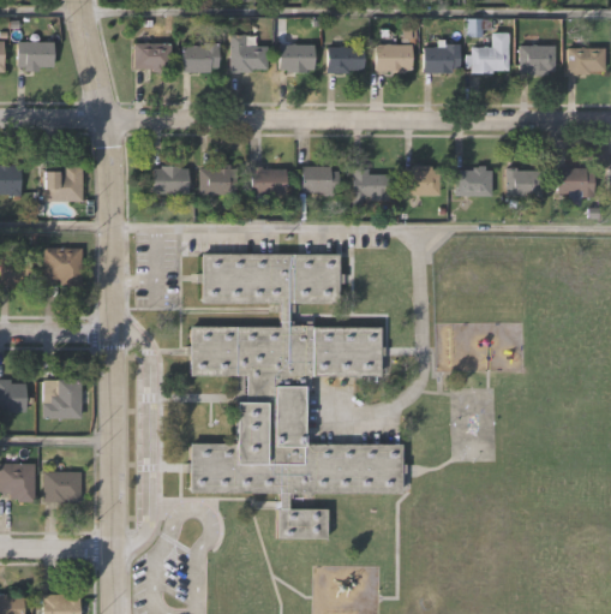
[(468,37),(469,18),(496,18),(496,30),(485,30),(485,37),(468,37)]
